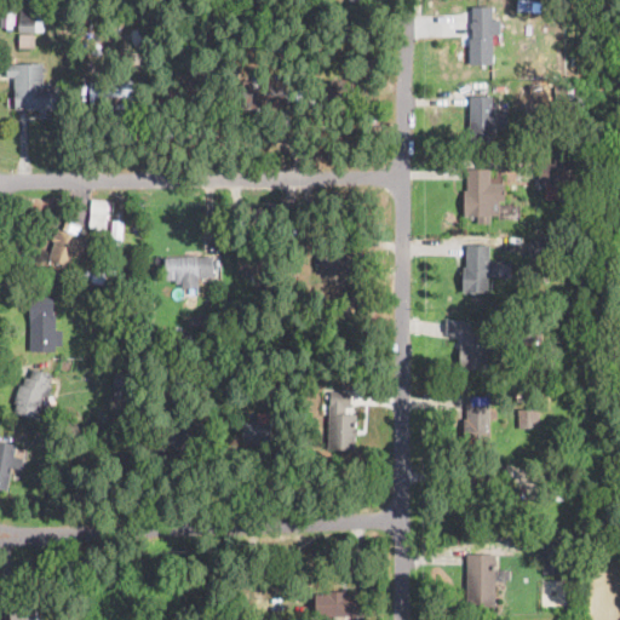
[(537,0),(537,11),(518,11),(518,0),(537,0)]
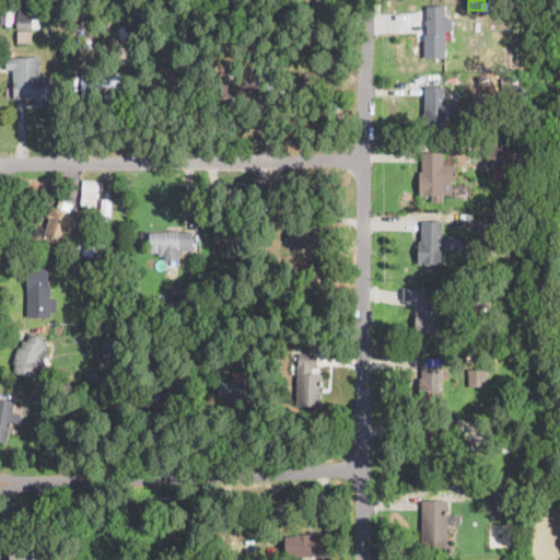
[(445,57),(424,58),(424,34),(427,34),(427,18),(428,18),(428,7),(444,7),(445,57)]
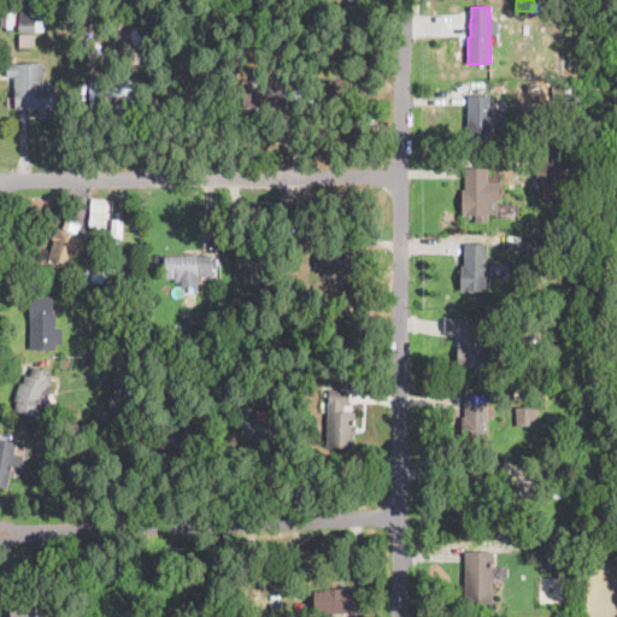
[(45,10),(43,31),(36,30),(36,51),(18,50),(18,47),(21,9),(45,10)]
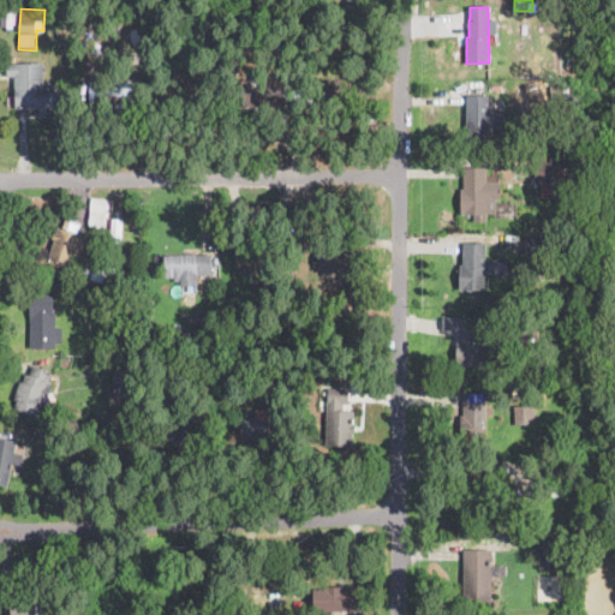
[(42,63),(43,83),(43,84),(59,84),(60,107),(51,108),(52,117),(40,117),(40,107),(16,108),(16,76),(7,77),(7,64),(16,63),(42,63)]
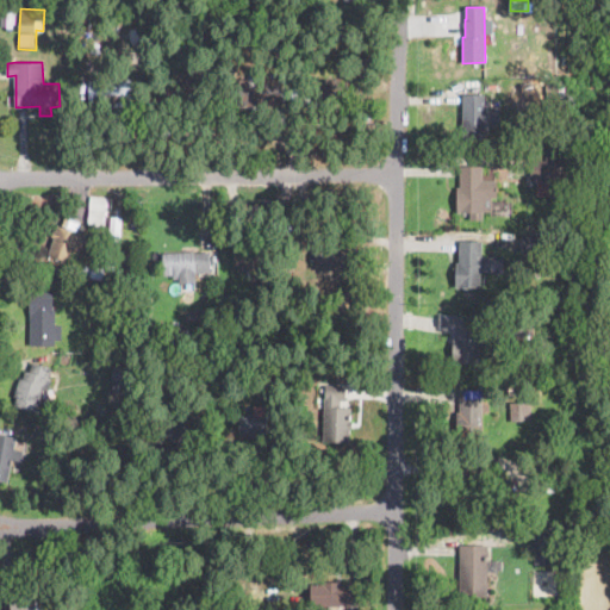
[(88,66),(88,74),(79,73),(80,64),(88,66)]
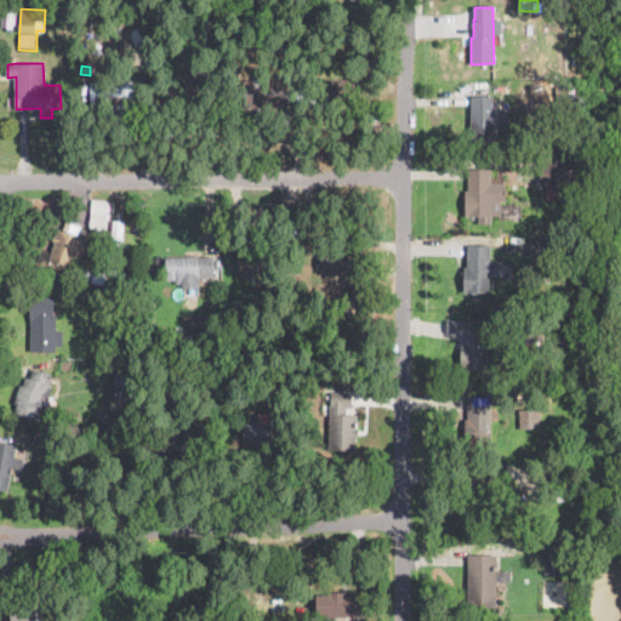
[(261,80),(285,80),(285,85),(285,108),(244,108),(244,85),(244,81),(245,81),(245,73),(261,73),(261,80)]
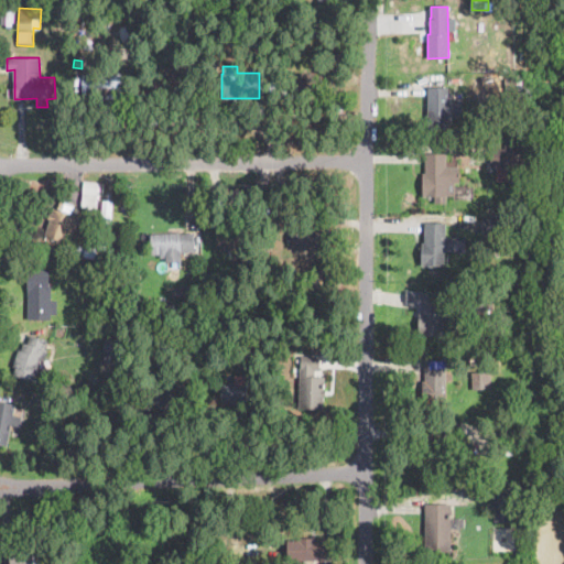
[(329,96),(291,97),(289,73),(329,72),(329,96)]
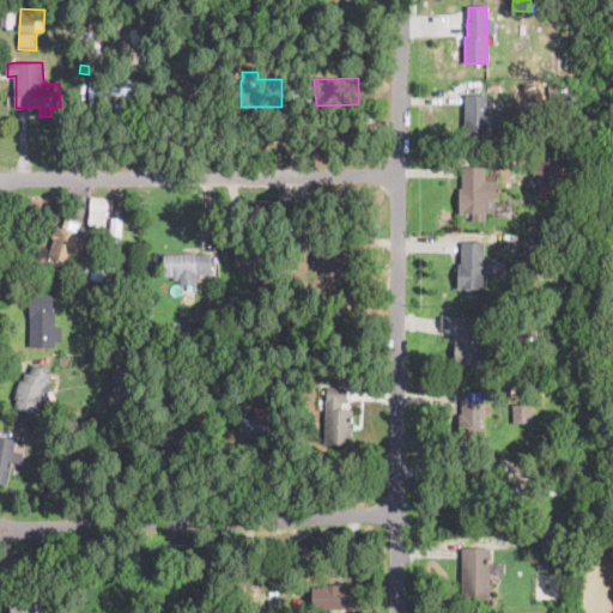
[(132,107),(97,108),(97,83),(98,80),(132,80),(132,107)]
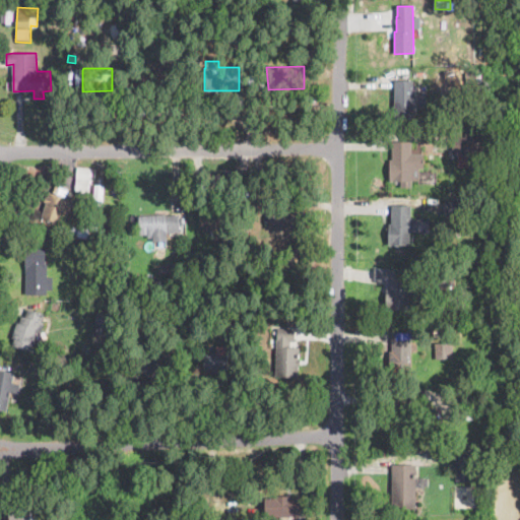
[(179,89),(140,90),(140,68),(178,68),(179,89)]
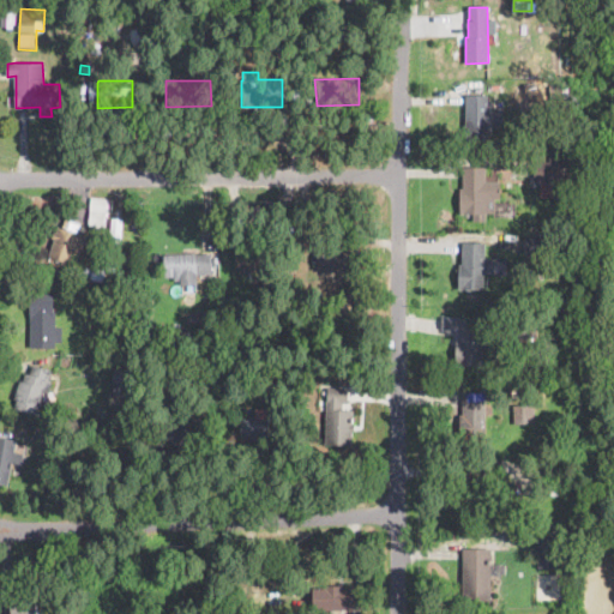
[(567,97),(552,98),(551,85),(566,84),(567,97)]
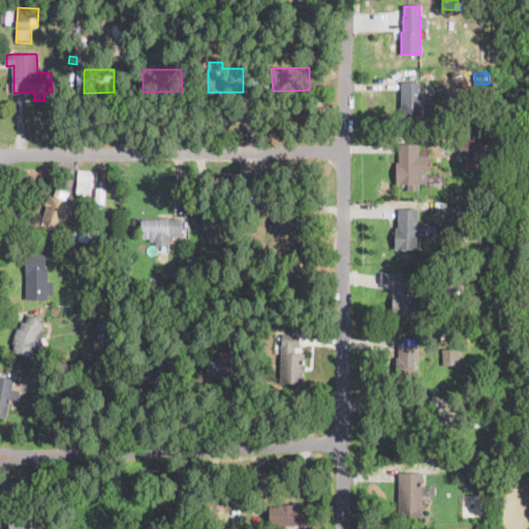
[(433,94),(433,109),(424,109),(424,114),(421,114),(421,120),(401,120),(402,82),(421,82),(421,94),(433,94)]
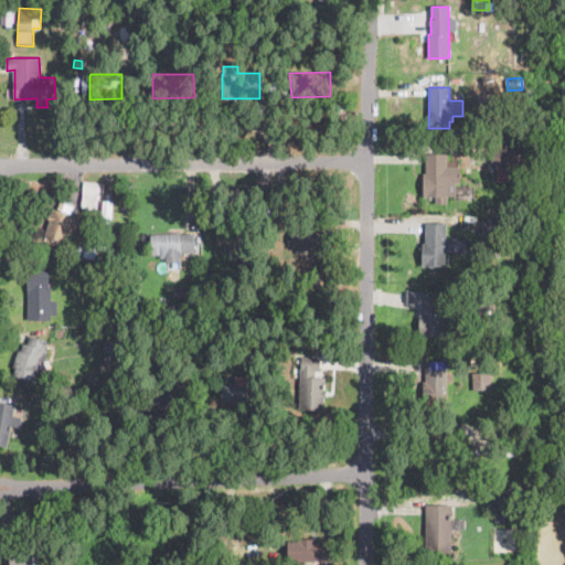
[(447,162),(447,168),(460,168),(460,184),(456,184),(456,196),(447,196),(447,203),(437,203),(437,195),(424,195),(424,173),(426,173),(426,153),(447,153),(447,162)]
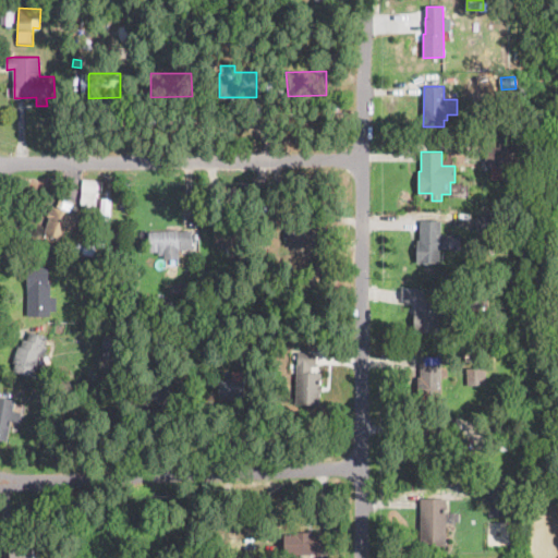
[(96,183),(95,206),(81,205),(83,180),(96,181),(96,183)]
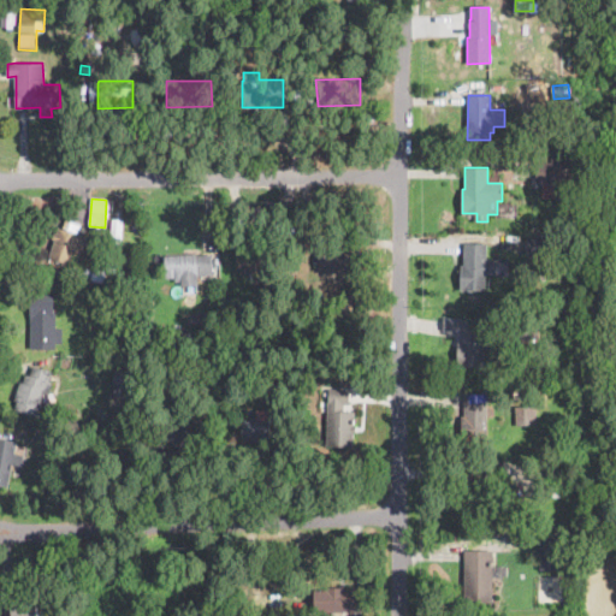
[(122,242),(110,241),(112,217),(124,218),(122,242)]
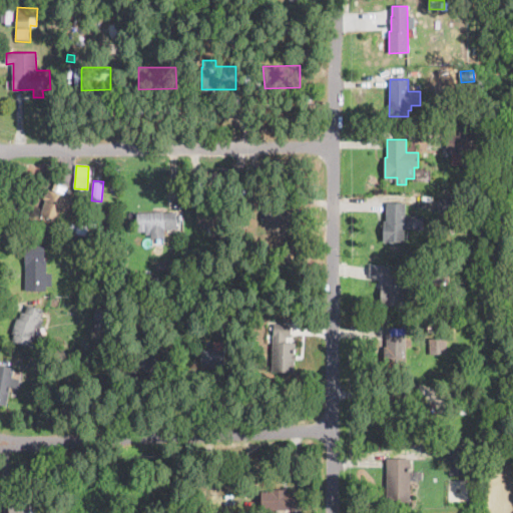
[(65,194),(68,195),(74,196),(69,209),(67,208),(65,213),(61,212),(58,219),(41,213),(45,199),(43,199),(45,193),(47,194),(49,188),(65,194)]
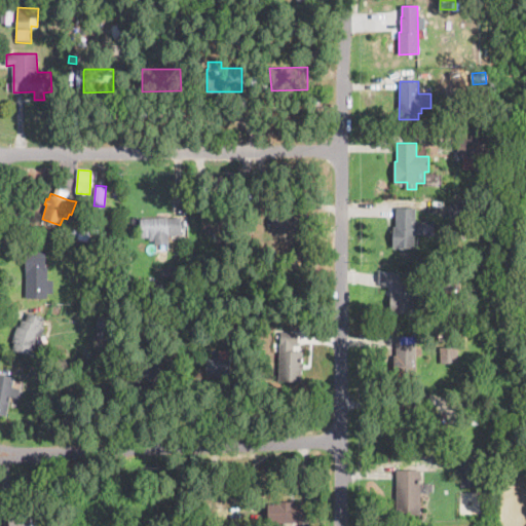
[(485,196),(484,211),(477,211),(478,196),(485,196)]
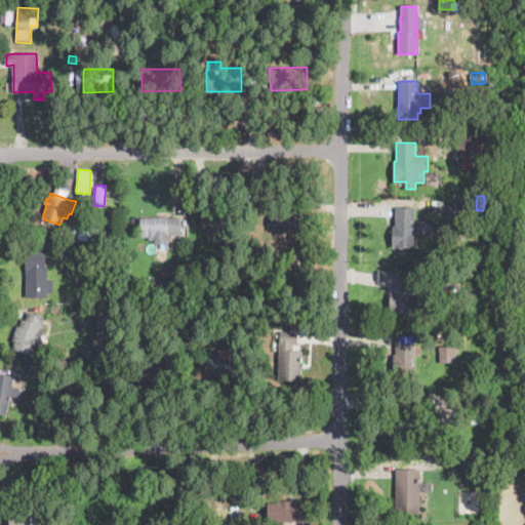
[(306,207),(306,231),(272,230),(272,207),(306,207)]
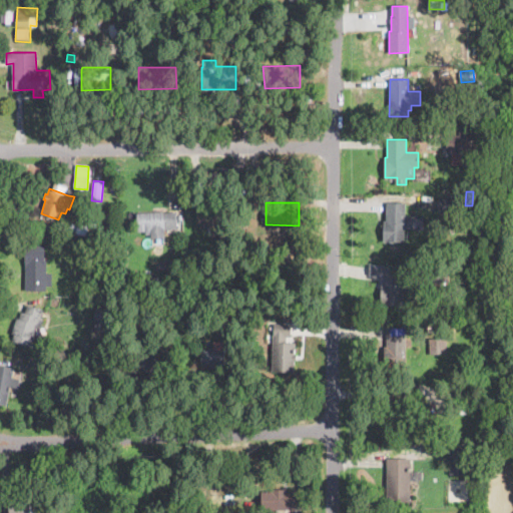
[(404,223),(404,244),(387,244),(387,202),(405,202),(404,223)]
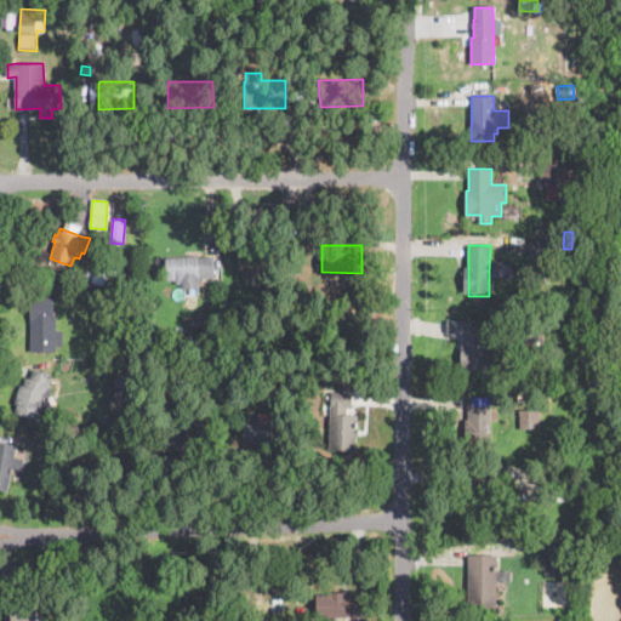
[(250,274),(239,274),(239,249),(274,248),(275,273),(250,274)]
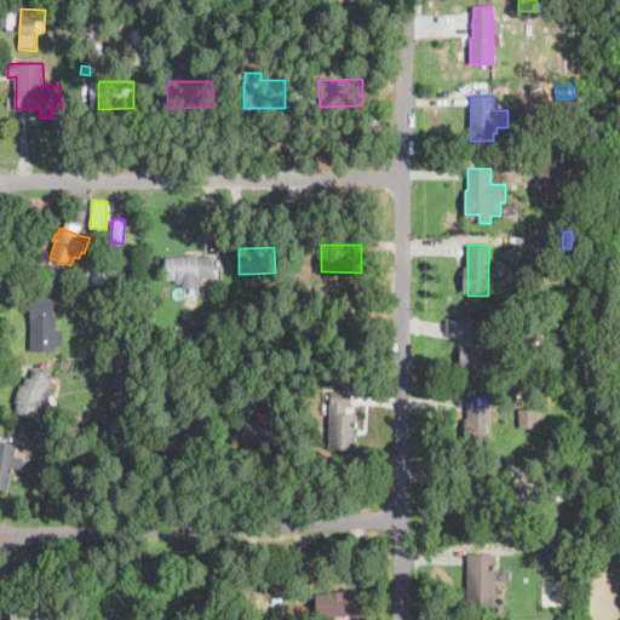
[(196,256),(196,258),(213,257),(214,276),(199,277),(200,287),(182,287),(182,283),(177,283),(177,279),(167,279),(166,257),(196,256)]
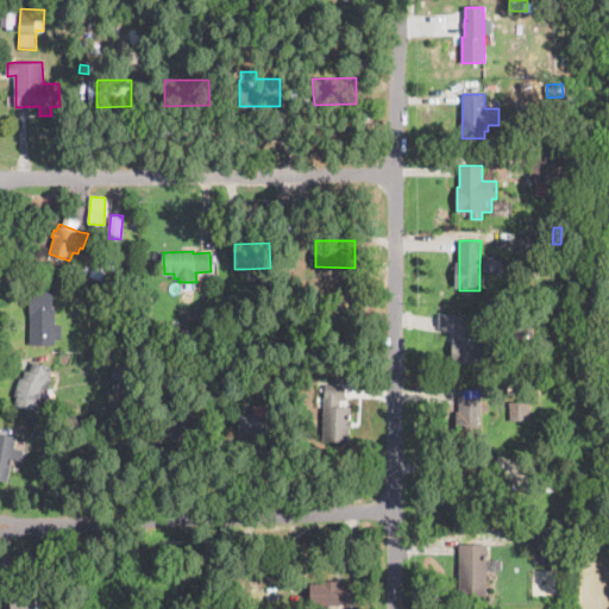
[(107,259),(104,280),(89,277),(90,276),(82,275),(83,265),(93,267),(95,258),(107,259)]
